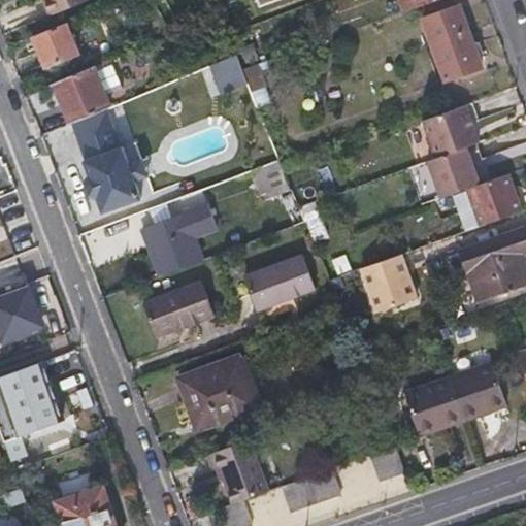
[(44,0),(52,17),(91,0),(44,0)]
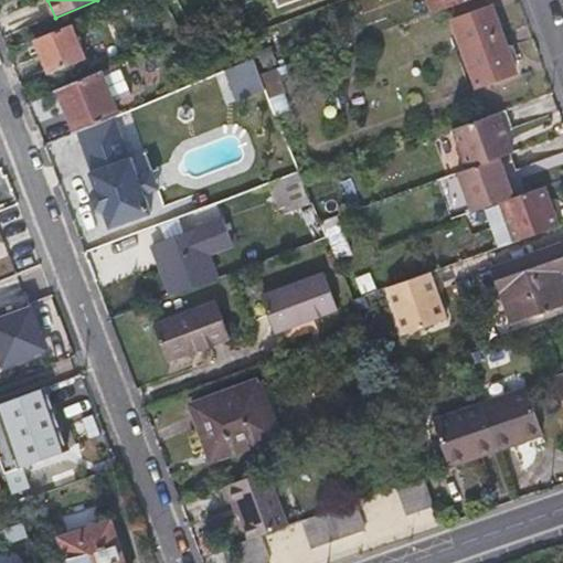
[(429,0),(435,14),(460,6),(476,0),(429,0)]
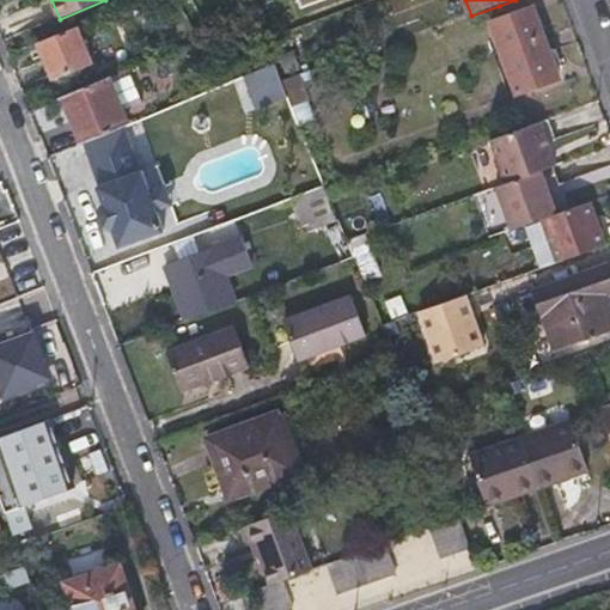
[(501,53),(543,38),(532,10),(490,24),(501,53)]
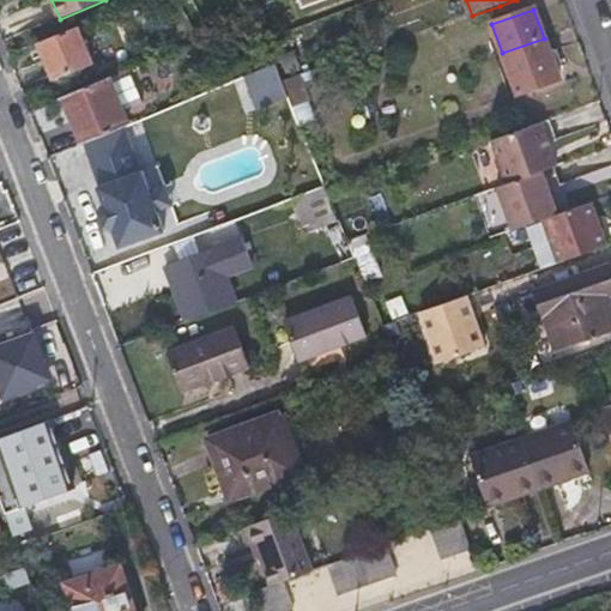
[(40,43),(47,62),(54,80),(91,65),(76,29),(40,43)]
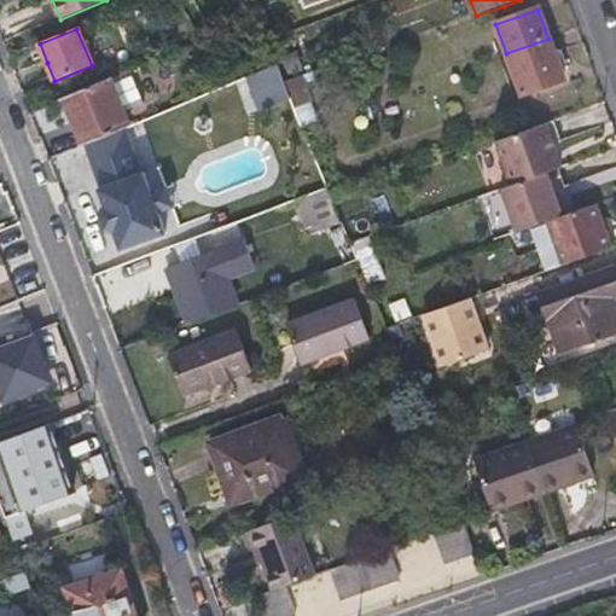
[(563,81),(548,39),(506,53),(521,96),(563,81)]
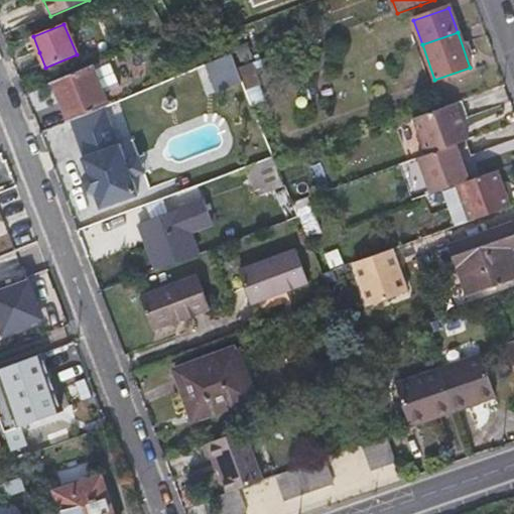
[(238,68),(232,52),(209,62),(219,89),(242,80),(241,78),(238,68)]
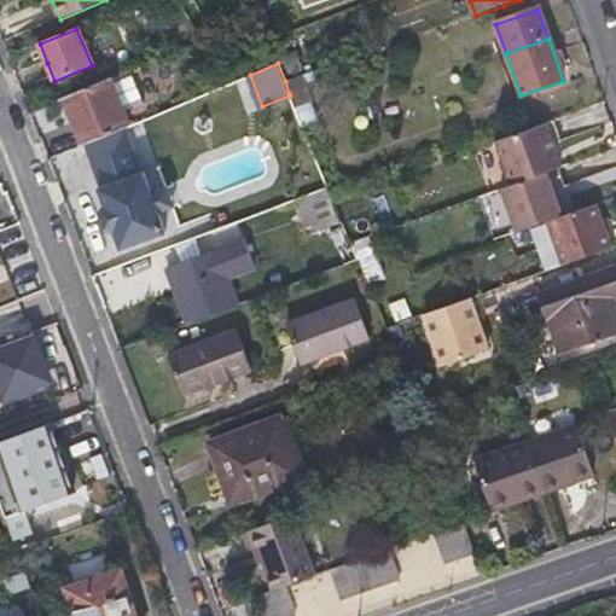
[(285,81),(289,93),(290,96),(295,106),(308,102),(298,76),(285,81)]
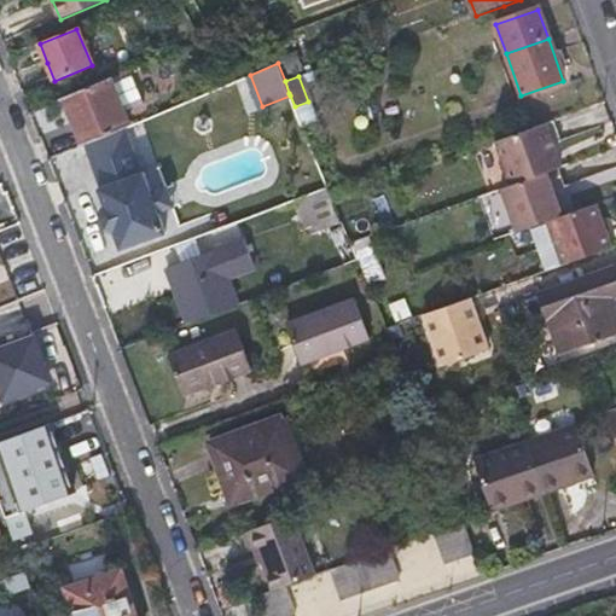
[(68,127),(71,126),(74,125),(83,146),(122,129),(103,83),(58,102),(68,127)]
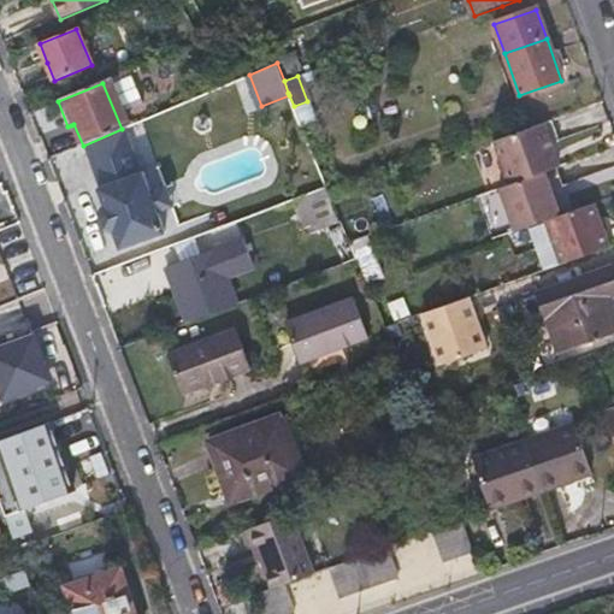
[(399,95),(359,110),(366,127),(406,112),(399,95)]
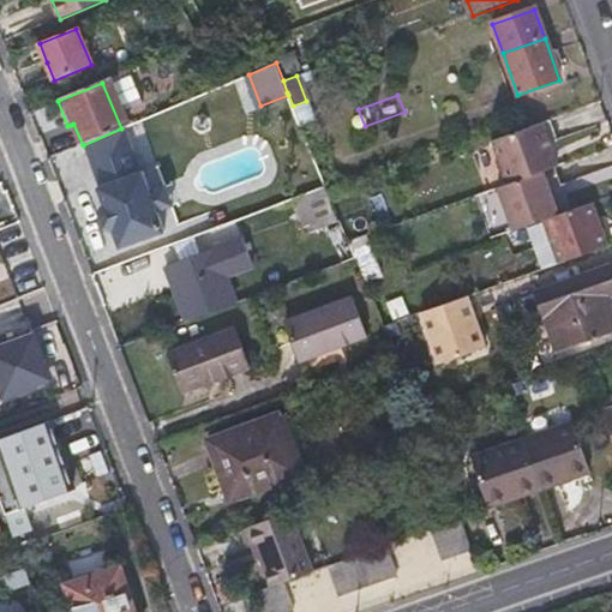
[(313,118),(306,101),(293,106),(299,123),(313,118)]
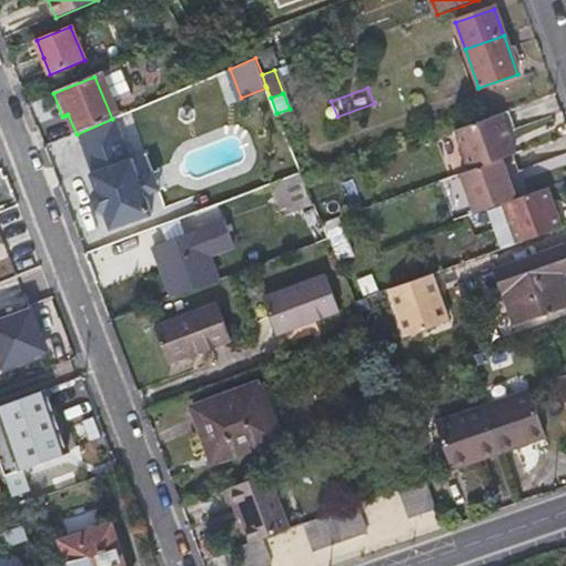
[(66,115),(62,117),(71,137),(76,134),(77,134),(68,114),(66,115)]
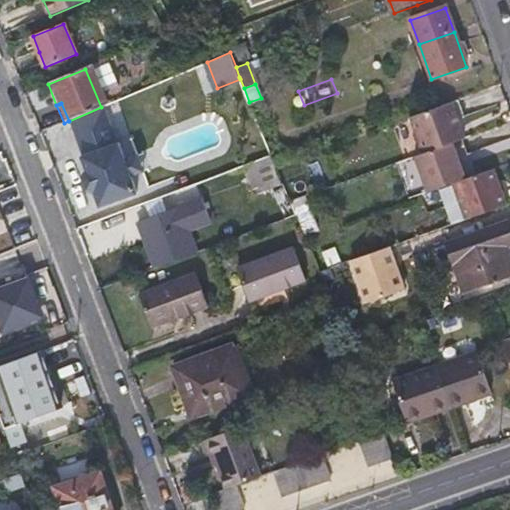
[(410,117),(422,153),(452,143),(464,139),(451,103),(410,117)]
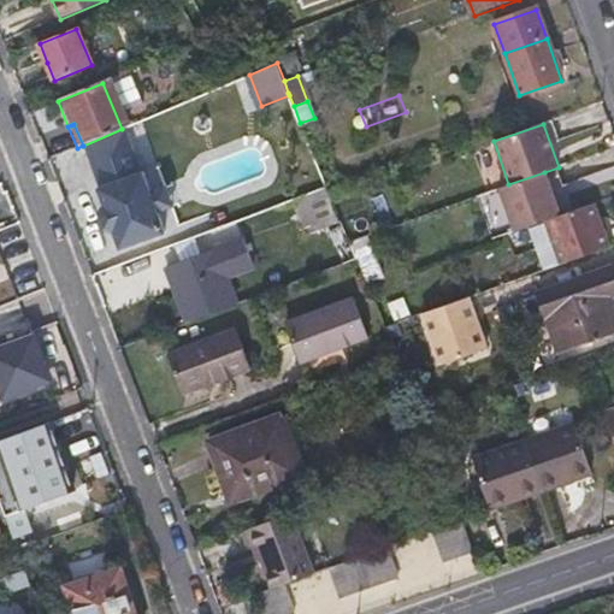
[(106,232),(108,232),(111,234),(118,249),(166,230),(159,211),(152,193),(127,127),(122,129),(83,146),(82,146),(99,190),(96,192),(102,206),(99,213),(106,232)]
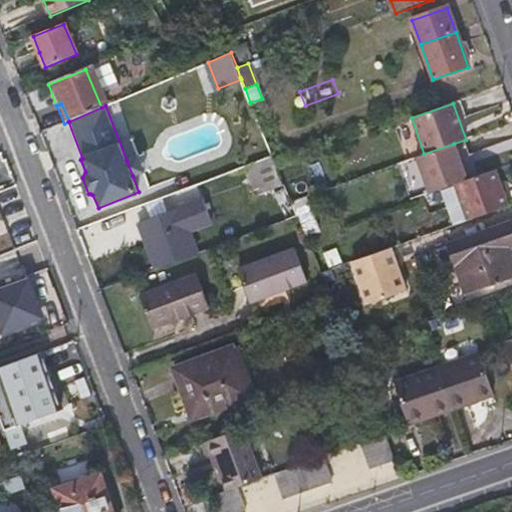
[(451,187),(468,182),(454,144),(424,154),(415,157),(429,195),(451,187)]
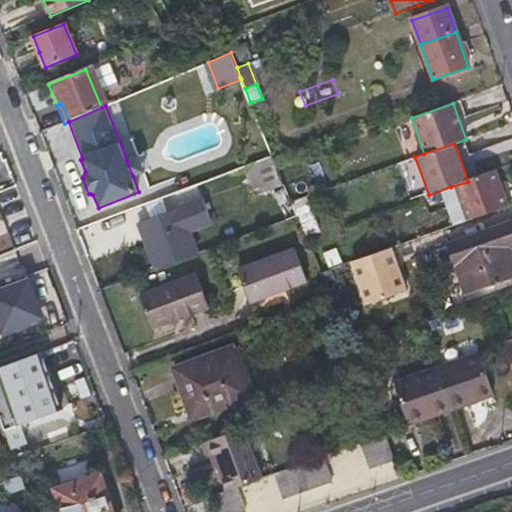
[(270,154),(256,160),(242,166),(255,194),(282,184),(270,154)]
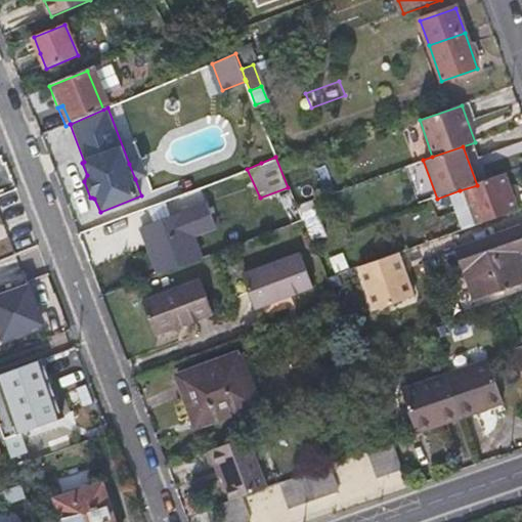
[(142,159),(129,164),(135,179),(147,175),(142,159)]
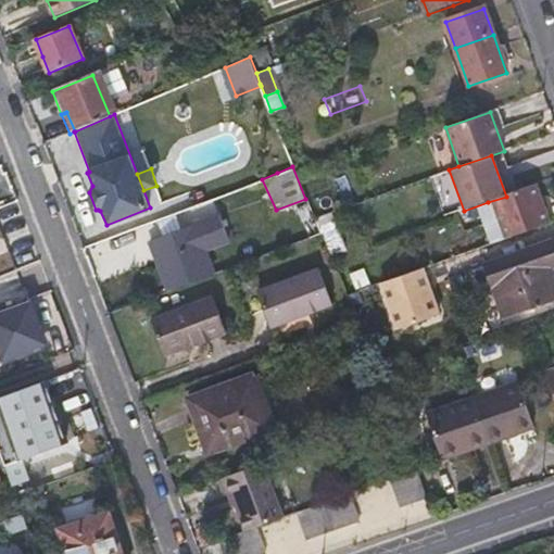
[(506,197),(488,202),(502,242),(552,226),(538,186),(506,197)]
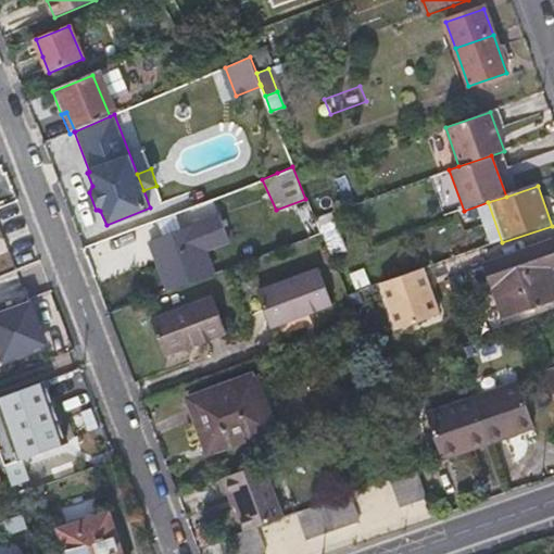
[(170,292),(212,275),(202,251),(226,240),(216,216),(150,243),(170,292)]
